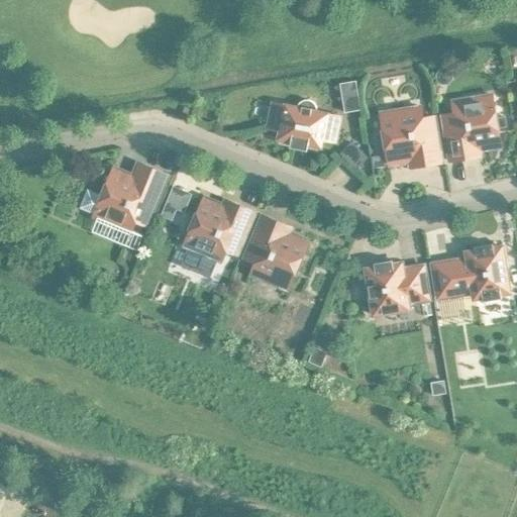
[(446,68),(439,69),(435,74),(436,80),(441,84),(448,84),(452,78),(451,72),(446,68)]
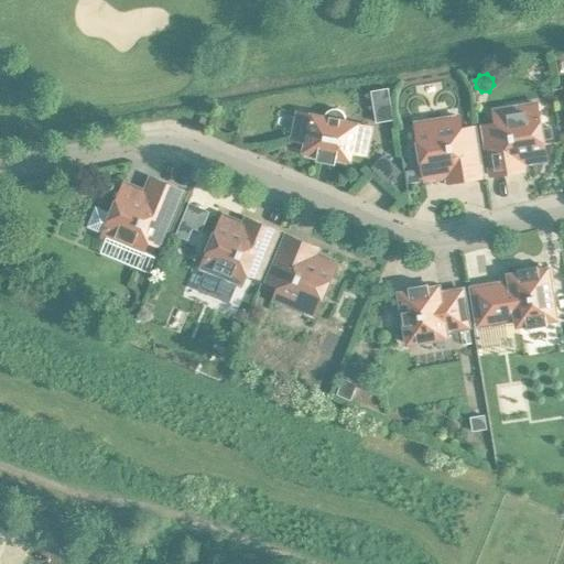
[(495,122),(481,125),(490,175),(525,170),(524,163),(545,160),(537,104),(492,110),(495,122)]
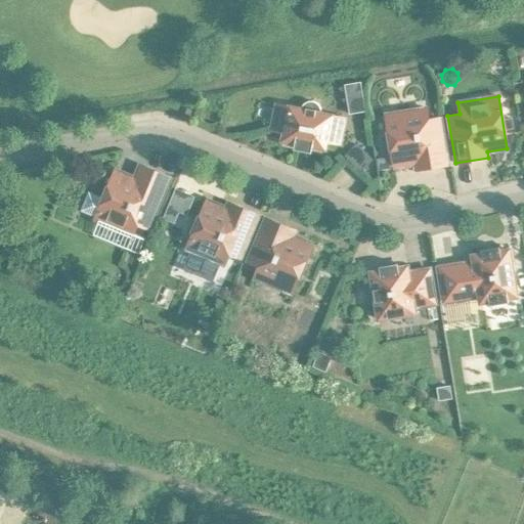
[(312,145),(312,148),(326,151),(329,141),(342,144),(347,119),(334,116),(335,114),(287,103),(287,105),(273,103),(268,129),(281,132),(279,141),(294,144),(294,142),(312,145)]
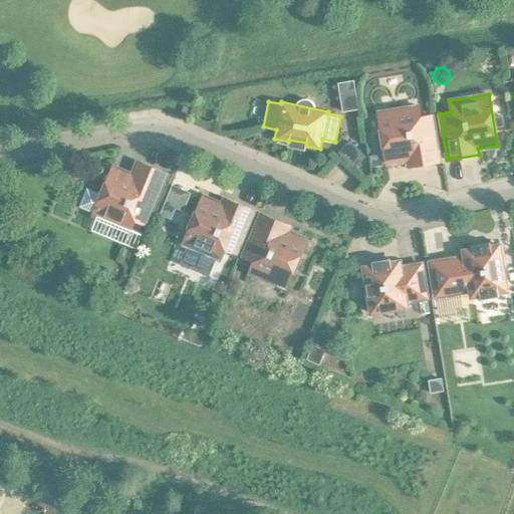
[(431,114),(420,116),(418,105),(377,112),(387,164),(406,161),(407,167),(439,162),(431,114)]
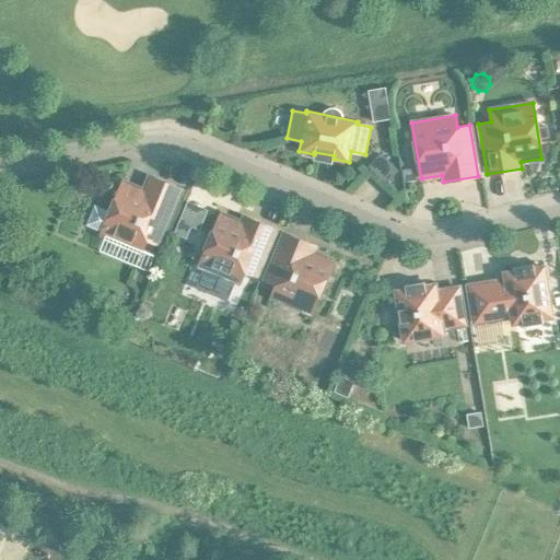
[(398,170),(380,152),(368,165),(386,183),(398,170)]
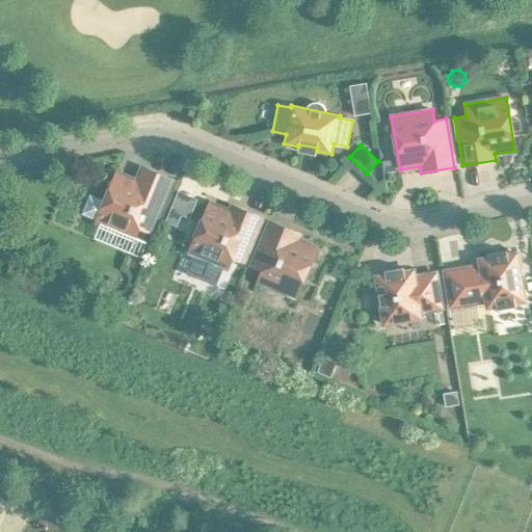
[(383,173),(396,170),(394,159),(381,161),(383,173)]
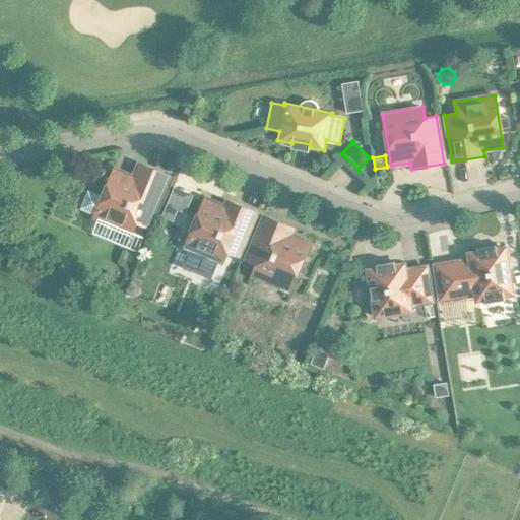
[(94,214),(93,217),(130,233),(124,246),(136,251),(142,238),(131,233),(136,221),(147,226),(168,176),(134,161),(129,175),(114,169),(103,196),(87,190),(80,208),(94,214)]
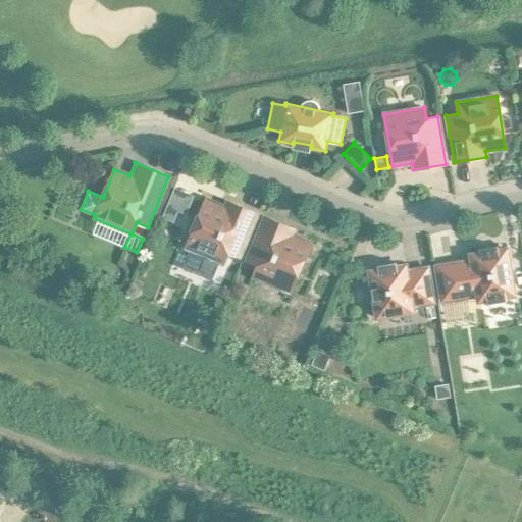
[(189,249),(181,268),(211,280),(219,262),(222,263),(227,253),(239,258),(244,246),(257,214),(236,205),(226,201),(224,206),(206,199),(186,248),(189,249)]
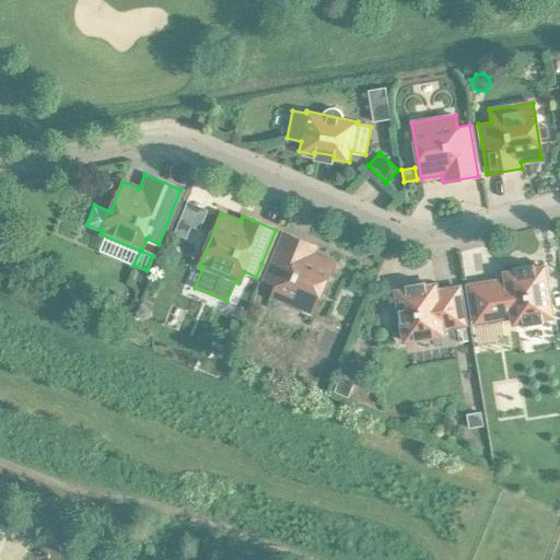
[(185,238),(190,226),(178,221),(173,233),(185,238)]
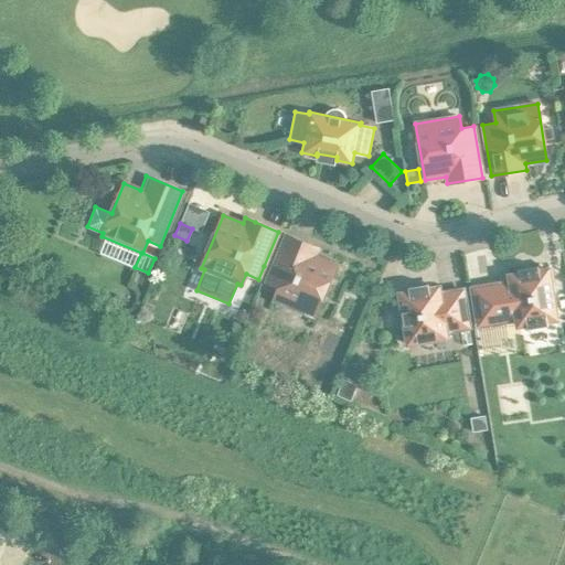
[(319,248),(286,235),(266,283),(278,288),(274,299),(315,316),(337,263),(317,255),(319,248)]
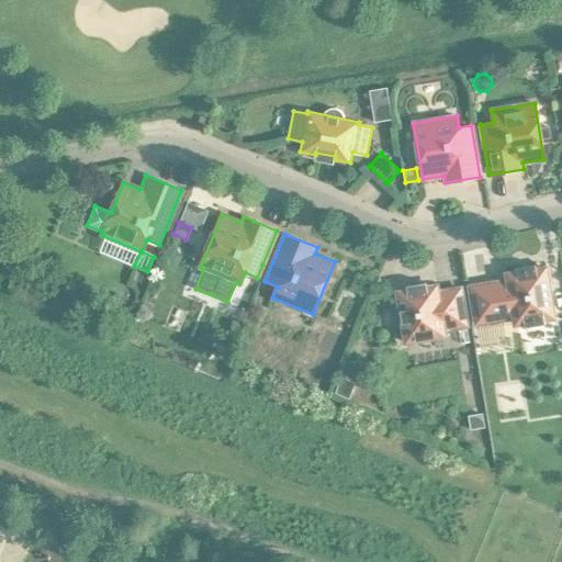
[(544,240),(531,240),(531,258),(546,257),(544,240)]
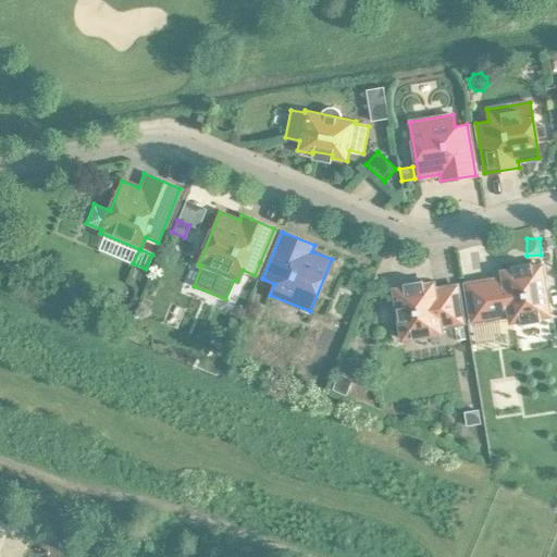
[(499,275),(461,282),(468,324),(506,319),(507,324),(520,323),(520,326),(540,323),(540,320),(552,318),(543,261),(530,263),(530,260),(510,263),(511,267),(498,269),(499,275)]
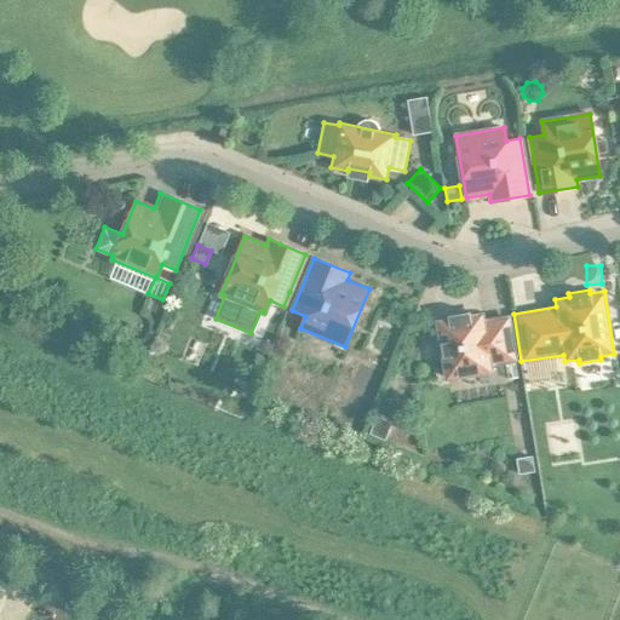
[(445,382),(494,373),(493,366),(518,362),(511,314),(484,319),(483,311),(470,314),(469,309),(447,313),(448,317),(434,319),(445,382)]
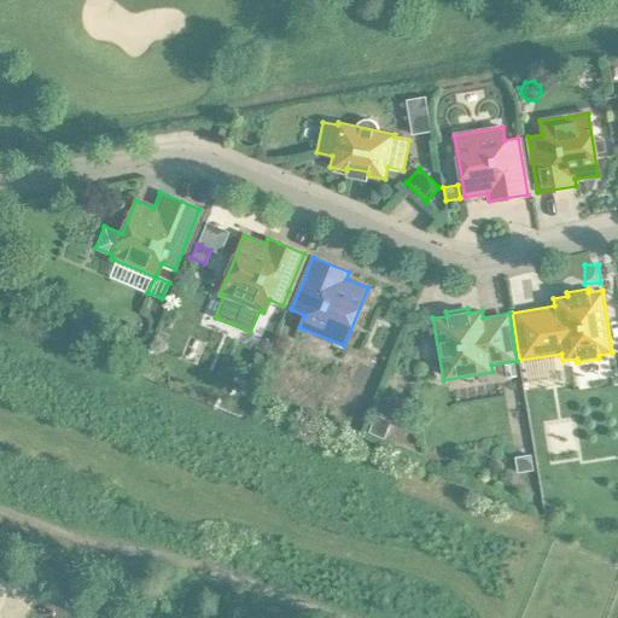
[(383,438),(390,420),(375,414),(368,432),(383,438)]
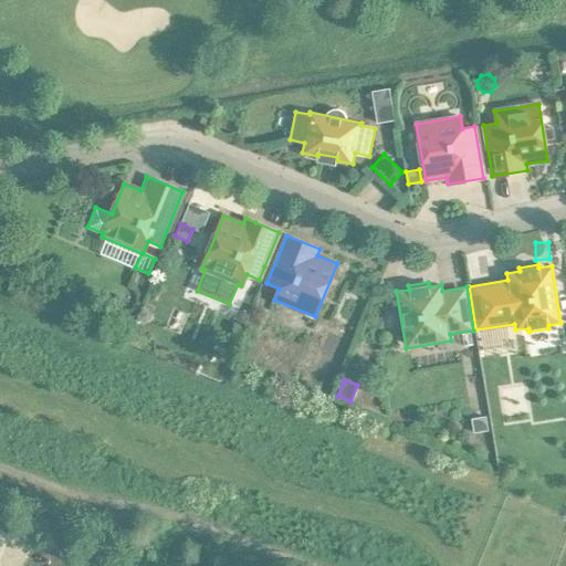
[(473,432),(488,430),(485,416),(471,418),(473,432)]
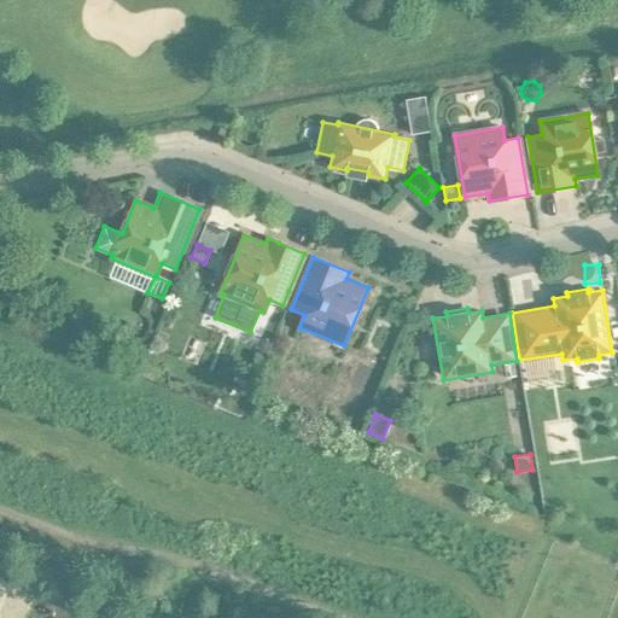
[(57,596),(44,590),(36,608),(50,614),(57,596)]
